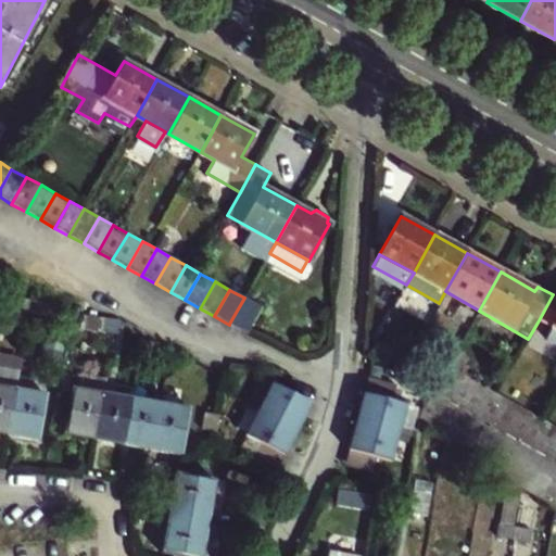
[(539,320),(552,328),(545,341),(555,345),(555,297),(553,294),(539,320)]
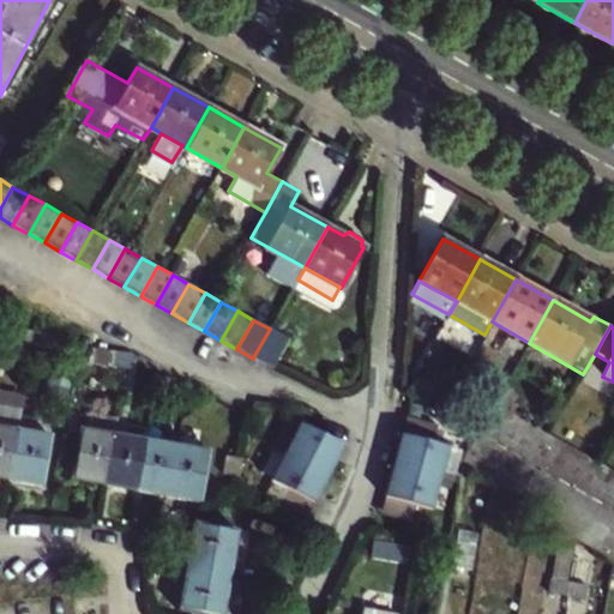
[(13,343),(30,347),(32,331),(16,329),(13,343)]
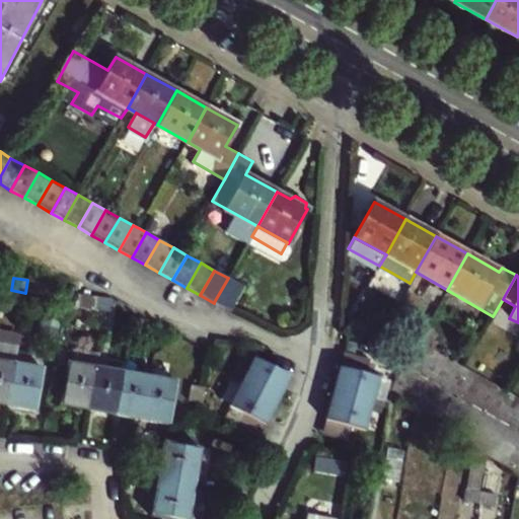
[(243,287),(228,278),(214,302),(230,311),(243,287)]
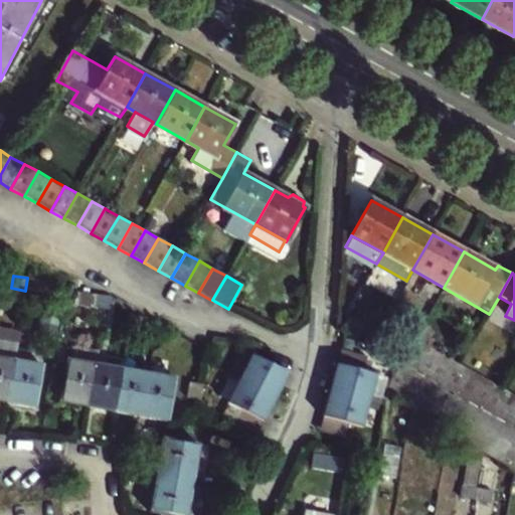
[(25,291),(40,294),(42,281),(27,278),(25,291)]
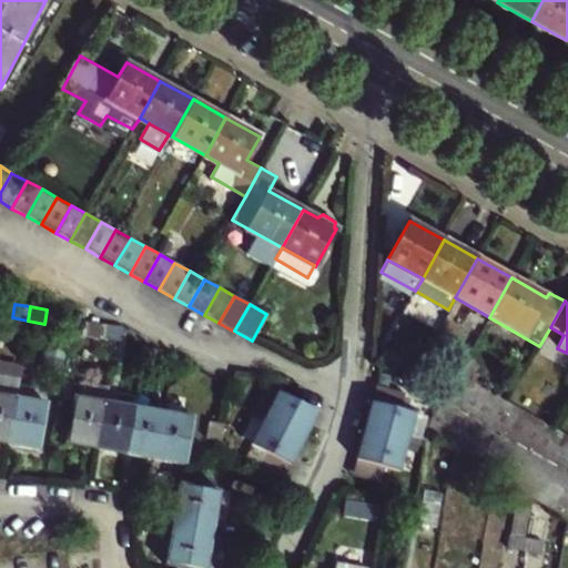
[(90,323),(88,337),(103,341),(105,326),(90,323)]
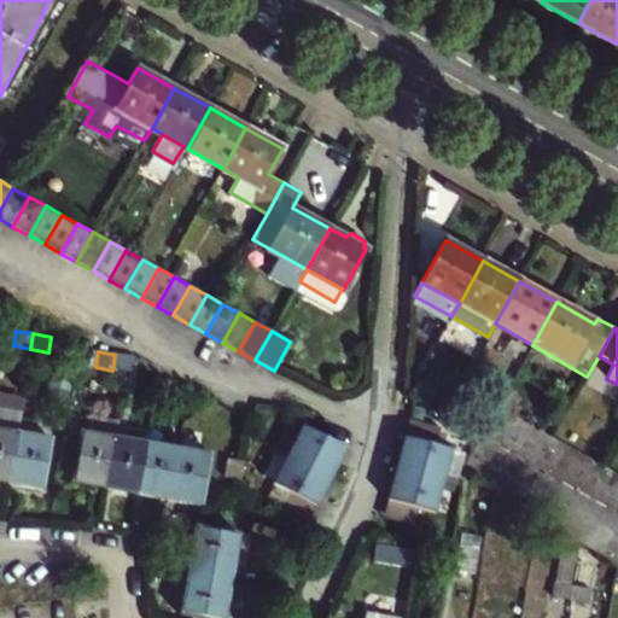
[(112,371),(124,373),(129,373),(132,359),(115,355),(112,371)]
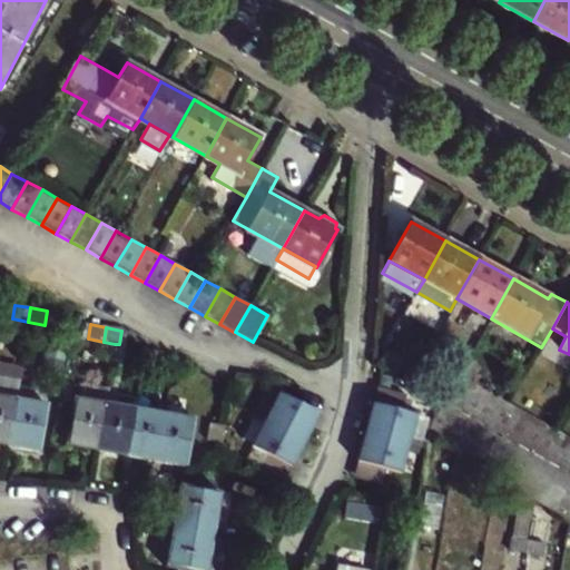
[(158,367),(160,353),(144,349),(140,364),(158,367)]
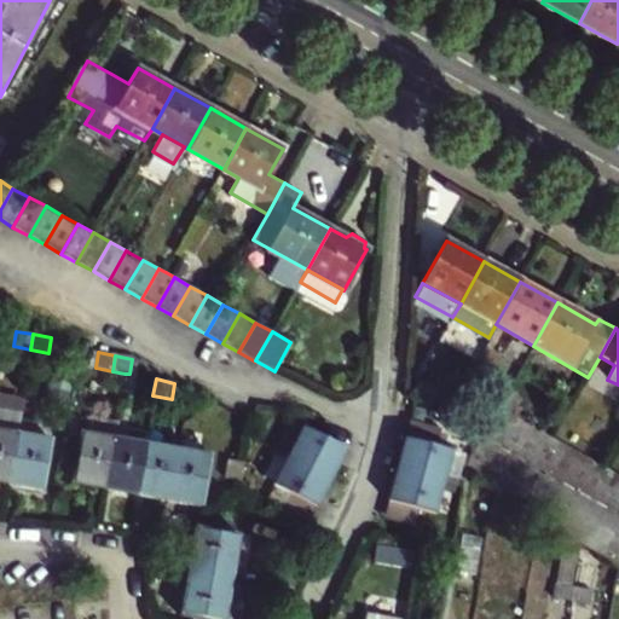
[(0,412),(19,417),(22,403),(0,398),(0,412)]
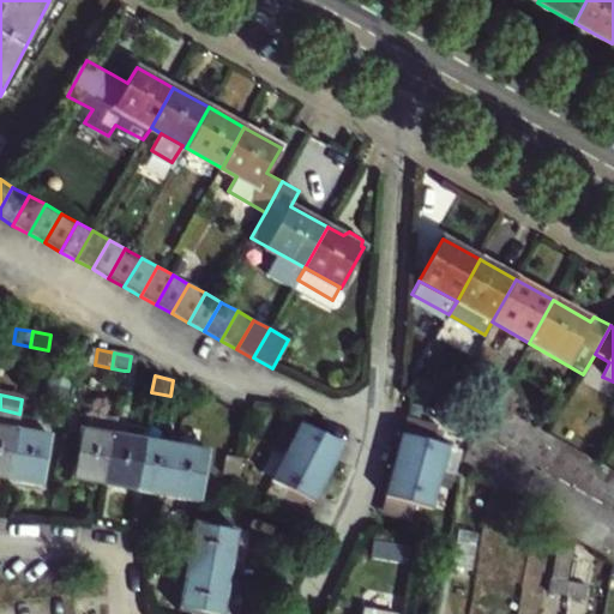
[(494,443),(511,414),(495,405),(480,434),(494,443)]
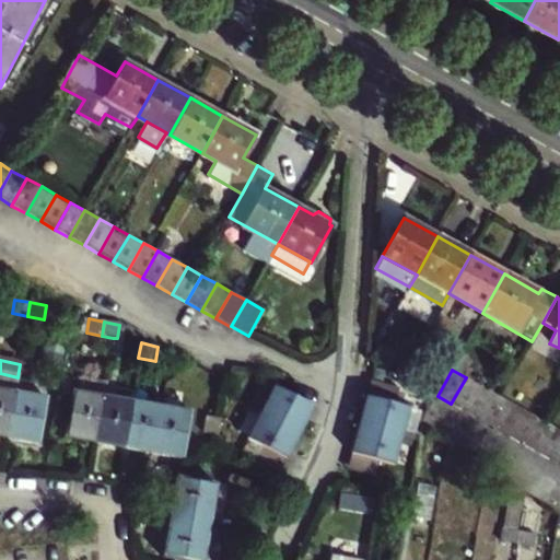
[(0,373),(0,438),(7,440),(14,395),(18,377),(0,373)]
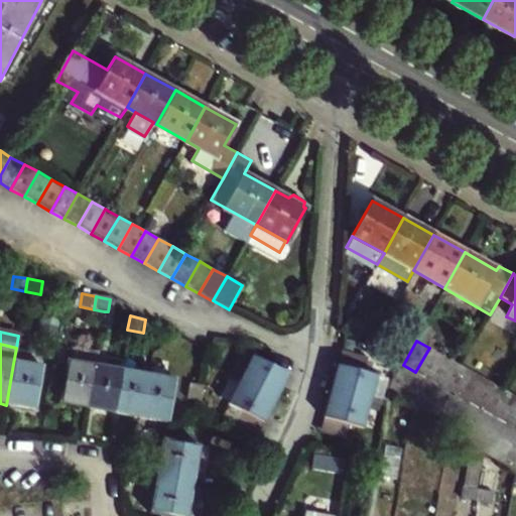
[(442,355),(429,348),(415,372),(429,380),(442,355)]
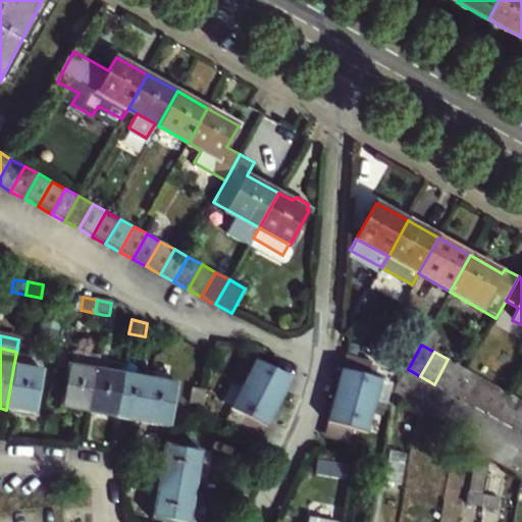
[(84,353),(82,368),(95,371),(98,356),(84,353)]
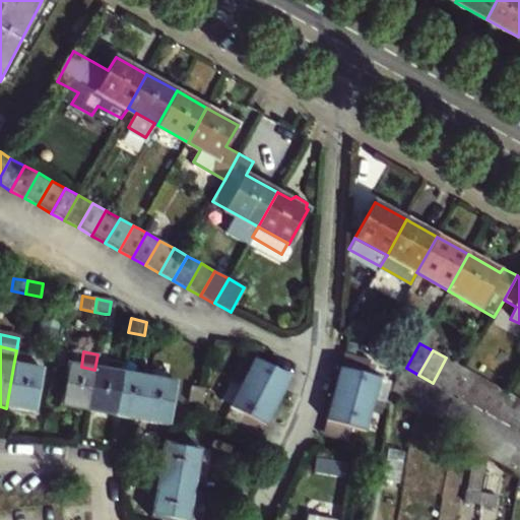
[(342,363),(341,369),(367,376),(371,362),(348,355),(342,363)]
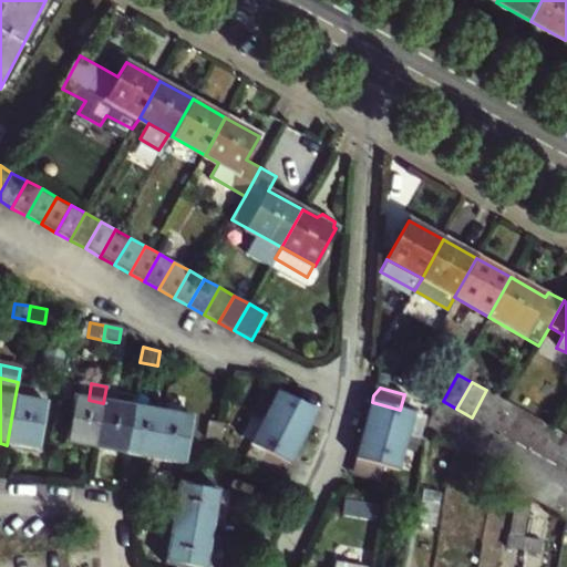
[(500,399),(486,390),(472,418),(485,425),(500,399)]
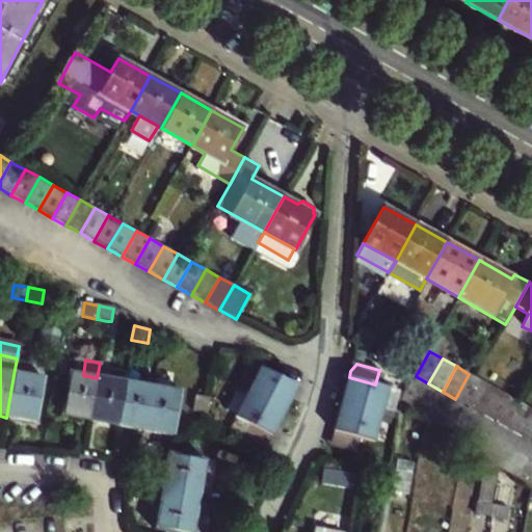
[(83,375),(71,373),(62,415),(89,420),(97,378),(83,375)]
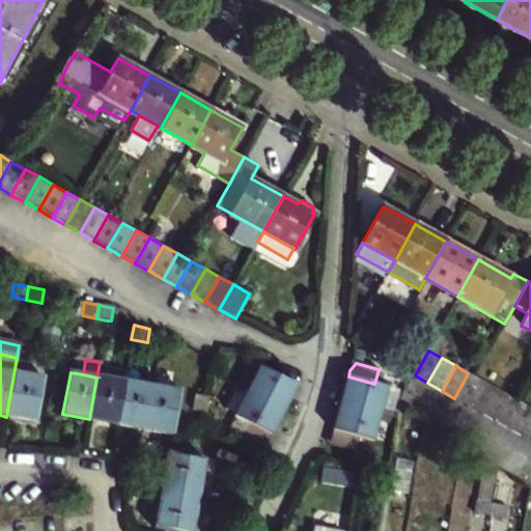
[(298,395),(262,373),(247,397),(282,419),(298,395)]
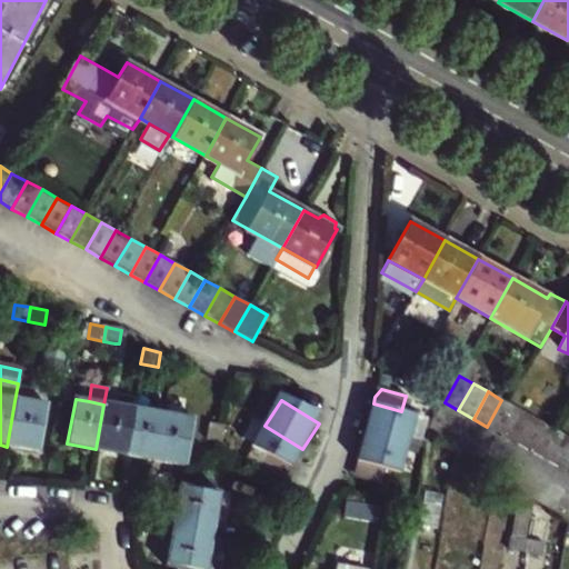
[(502,436),(517,409),(501,400),(487,427),(502,436)]
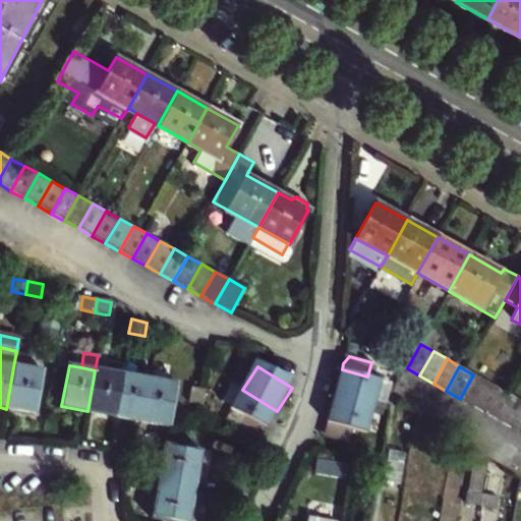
[(41,372),(13,367),(6,409),(34,414),(41,372)]
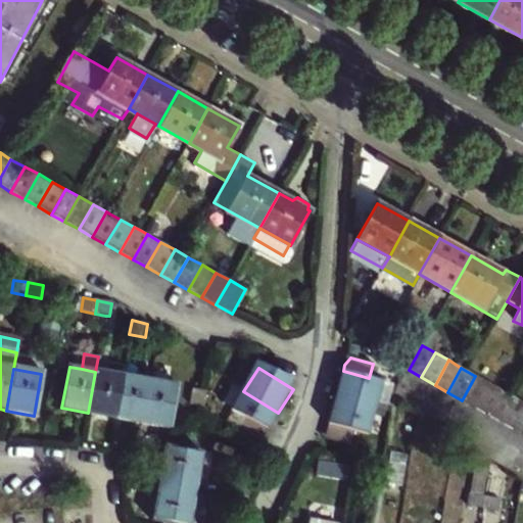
[(343,371),(336,398),(376,409),(377,402),(383,381),(369,378),(343,371)]
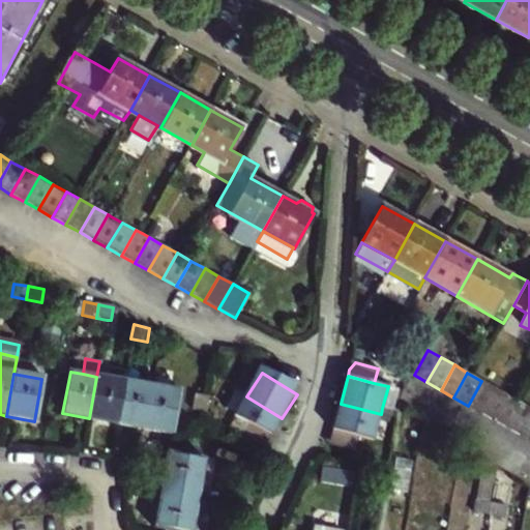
[(116,423),(123,382),(96,377),(89,418),(116,423)]
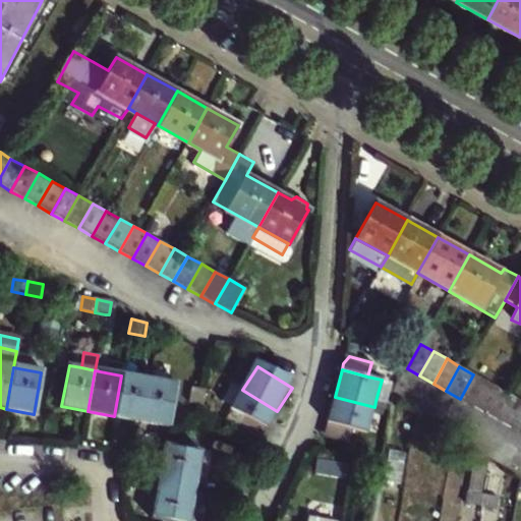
[(473,406),(486,382),(473,374),(460,399),(473,406)]
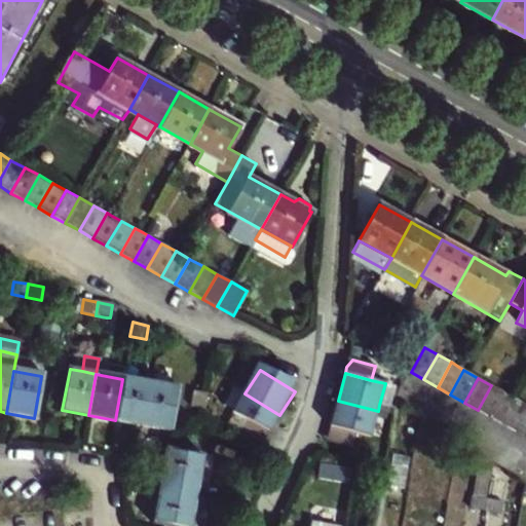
[(143,425),(150,384),(122,379),(115,420),(143,425)]
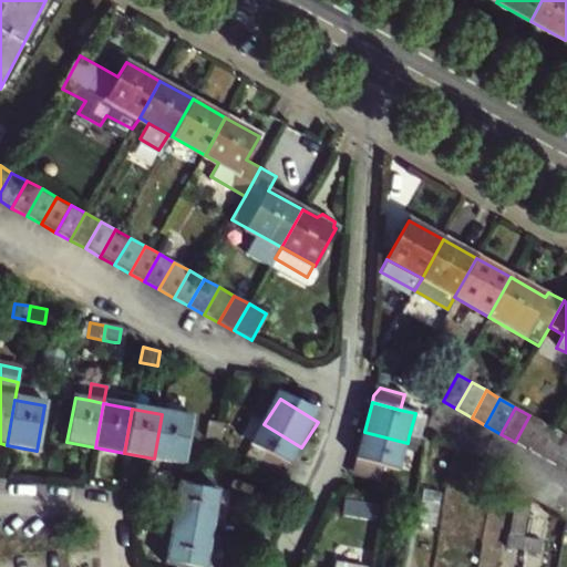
[(162,414),(154,459),(182,464),(191,420),(162,414)]
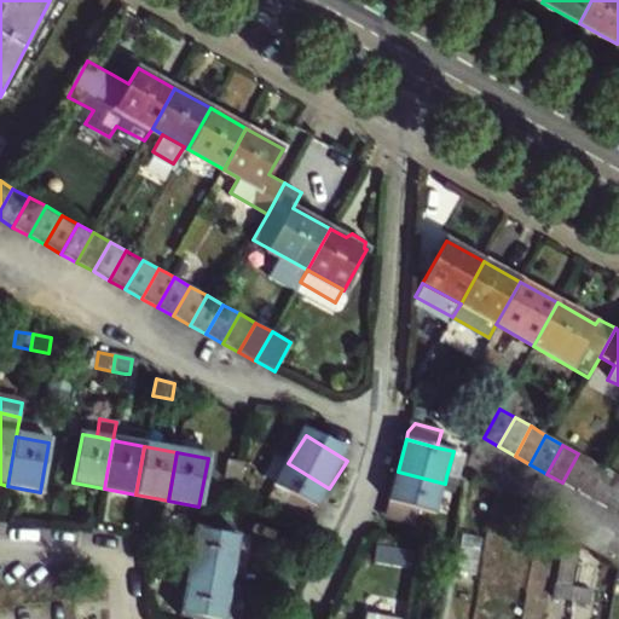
[(578,491),(594,462),(578,453),(562,482),(578,491)]
